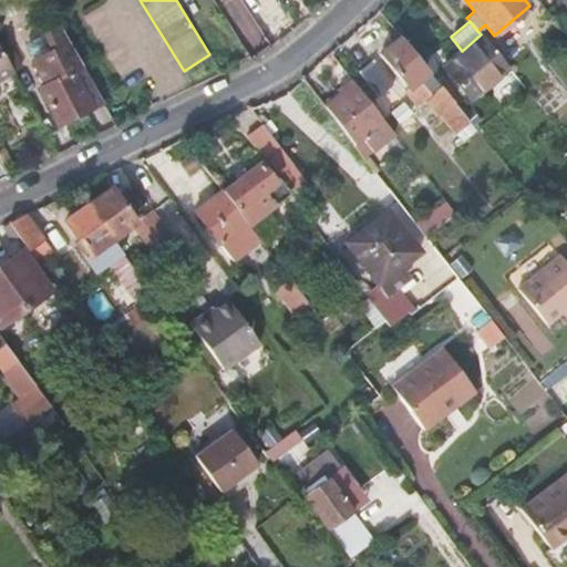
[(82,65),(59,26),(43,33),(51,50),(32,60),(44,84),(40,88),(58,124),(103,102),(102,101),(88,74),(82,65)]
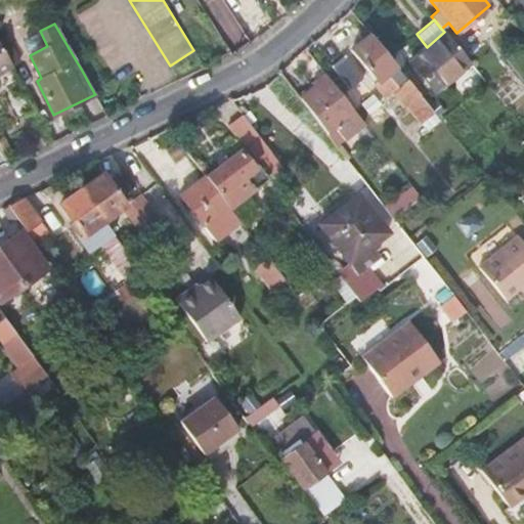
[(422,125),(435,114),(370,34),(366,29),(358,35),(362,40),(351,50),(377,82),(383,77),(394,90),(422,125)]
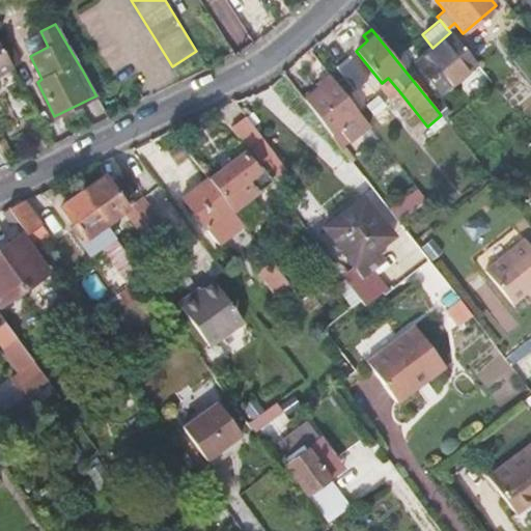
[(440,93),(476,63),(450,32),(432,48),(415,62),(440,93)]
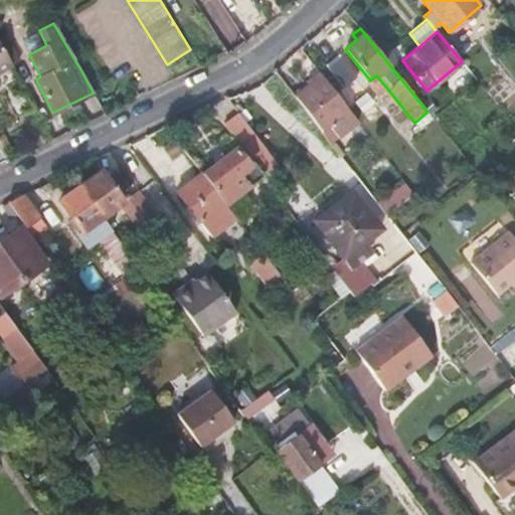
[(0,71),(12,64),(0,41),(0,71)]
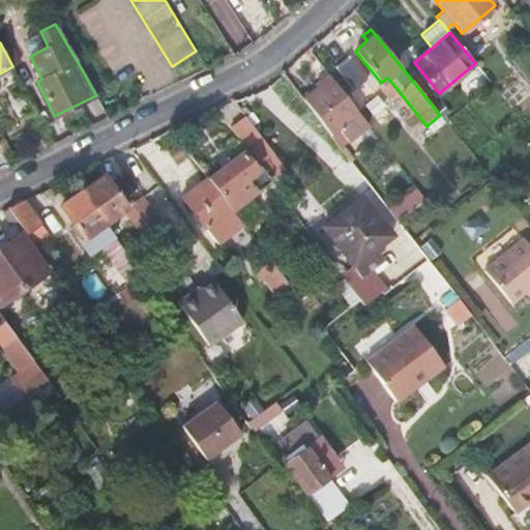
[(349,56),(334,66),(352,90),(366,80),(349,56)]
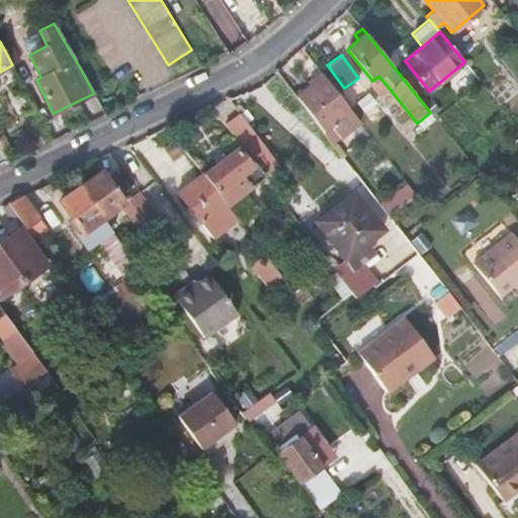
[(372,81),(369,83),(379,96),(390,89),(378,76),(372,81)]
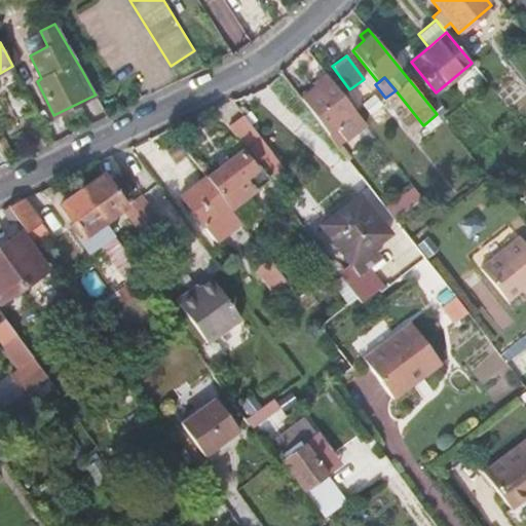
[(301,99),(329,134),(335,128),(345,141),(365,124),(329,78),(301,99)]
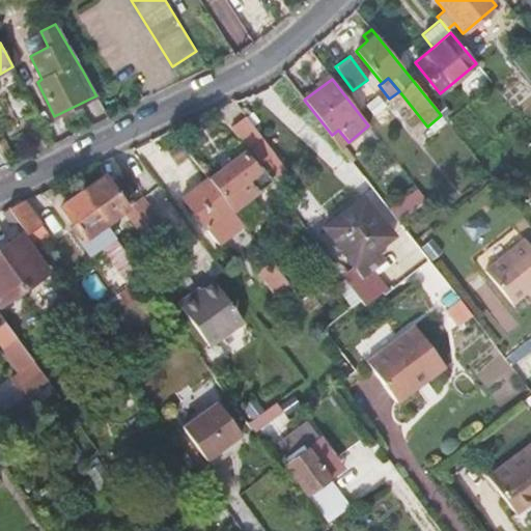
[(17,121),(35,112),(23,88),(4,98),(17,121)]
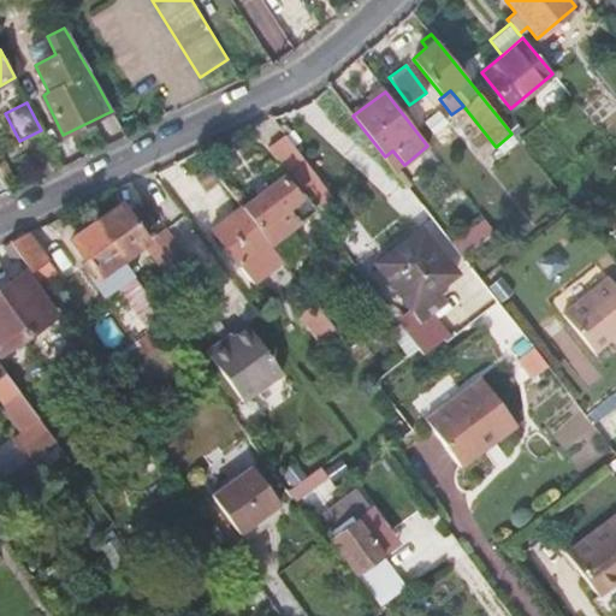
[(317,201),(327,193),(285,136),(268,148),(283,167),(286,167),(297,182),(303,184),(317,201)]
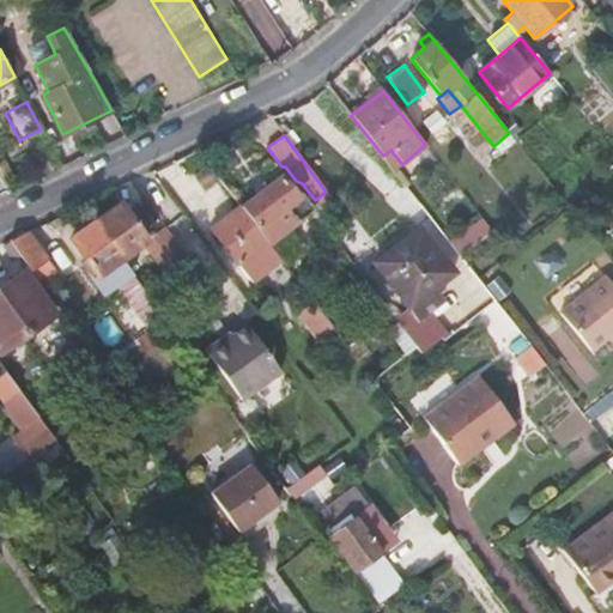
[(241,206),(268,243),(314,208),(302,193),(297,196),(281,176),(241,206)]
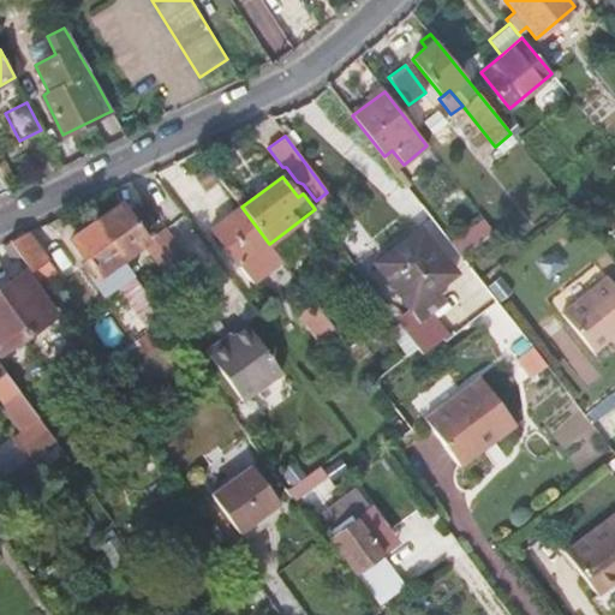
[(139,245),(154,234),(132,204),(124,210),(119,204),(95,222),(121,258),(139,245)]
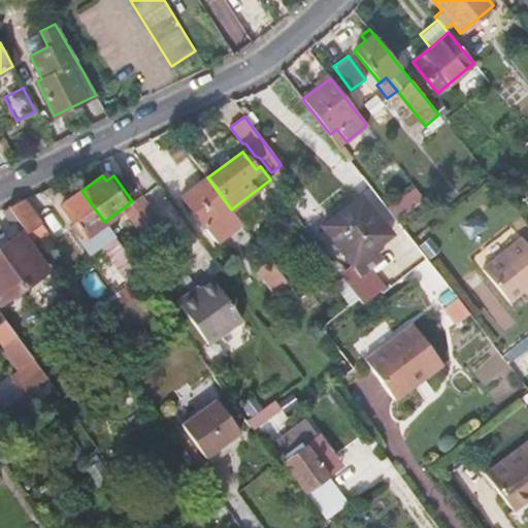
[(218,242),(242,224),(231,209),(207,177),(182,197),(218,242)]
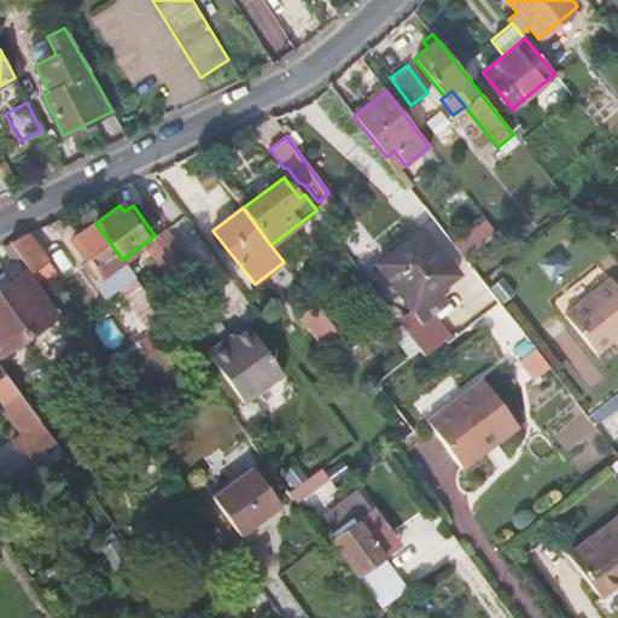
[(118,289),(134,277),(122,260),(95,223),(71,242),(98,278),(93,281),(105,298),(118,289)]
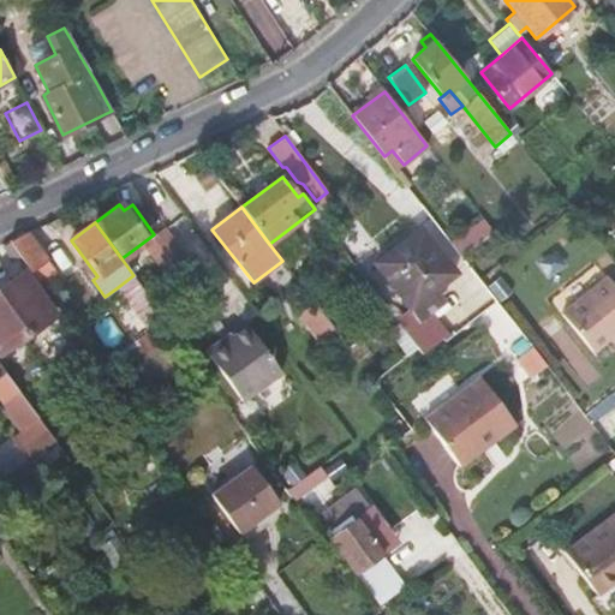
[(165,227),(154,234),(172,258),(183,251),(165,227)]
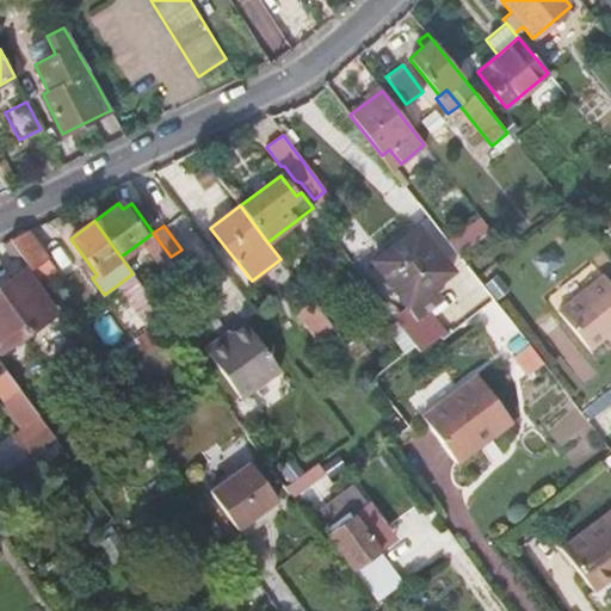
[(418,227),(374,261),(408,306),(432,287),(452,271),(418,227)]
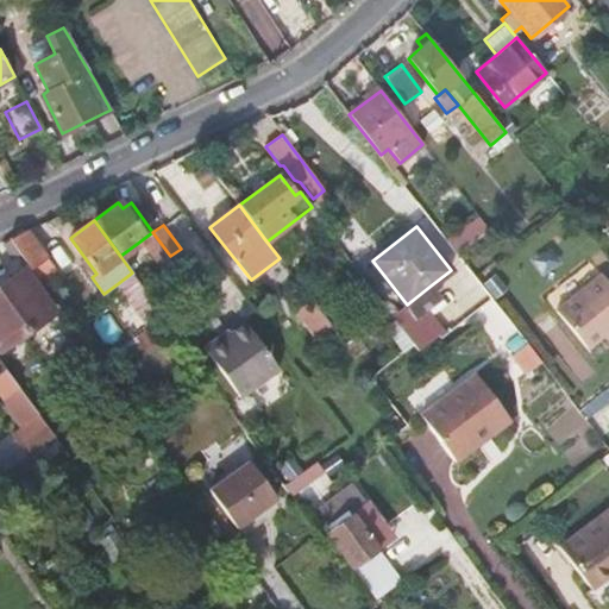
[(58,272),(27,230),(8,238),(42,284),(58,272)]
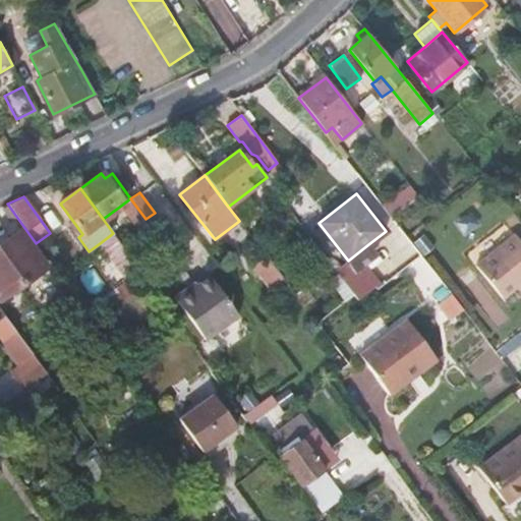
[(130,198),(118,208),(142,241),(164,226),(155,213),(146,219),(130,198)]
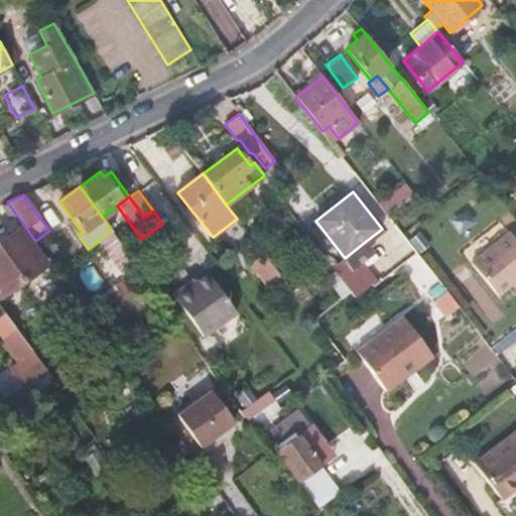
[(20,229),(0,243),(0,295),(45,263),(20,229)]
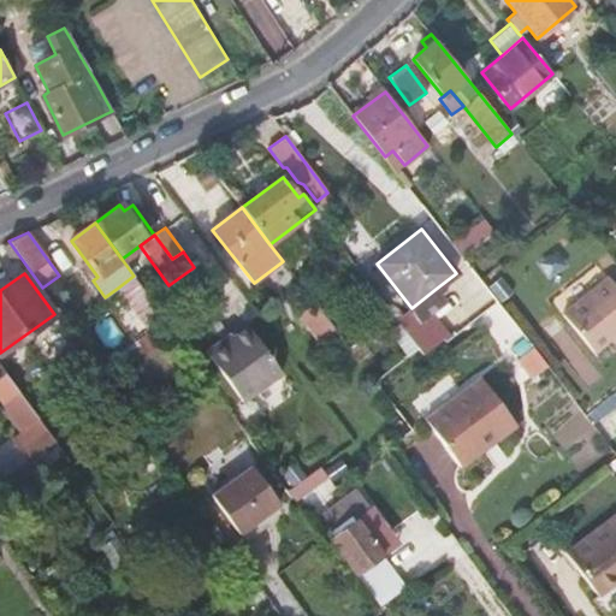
[(134,276),(118,288),(124,295),(140,284),(134,276)]
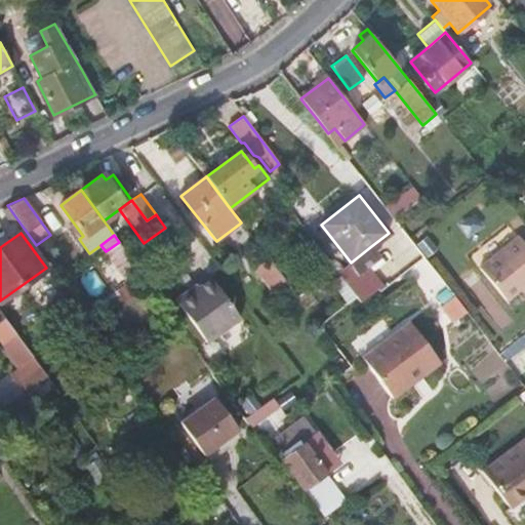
[(524,243),(519,236),(480,268),(506,300),(524,284),(524,243)]
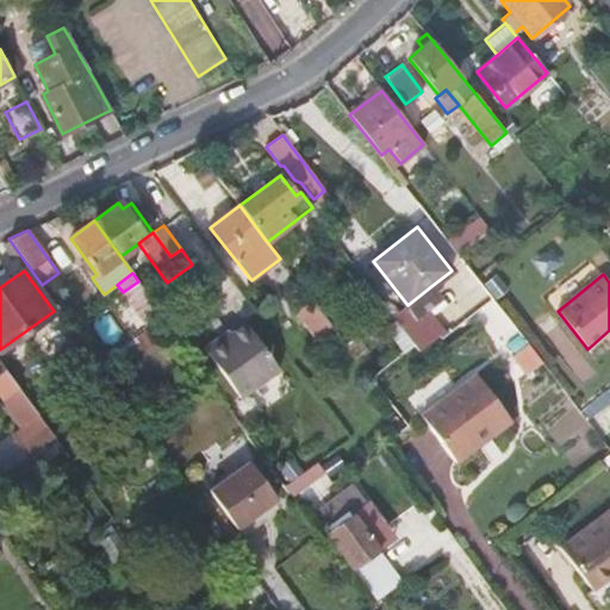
[(149,329),(165,317),(138,281),(123,292),(149,329)]
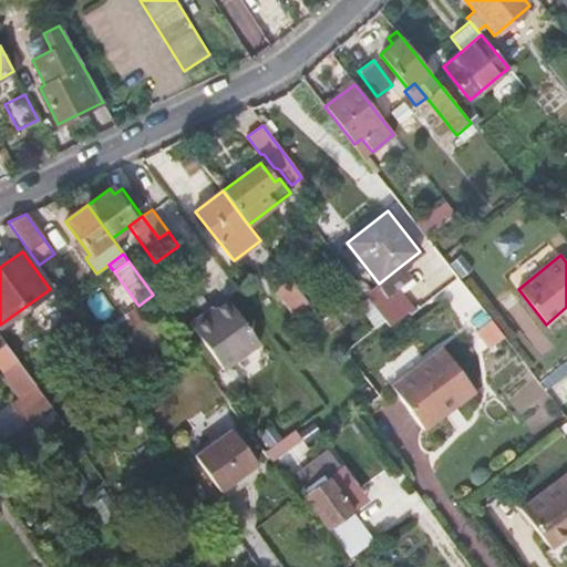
[(409,277),(401,266),(379,284),(387,295),(409,277)]
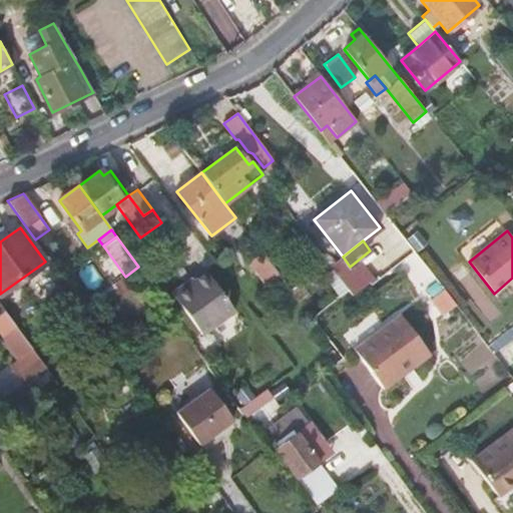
[(284,282),(263,252),(248,263),(272,292),(284,282)]
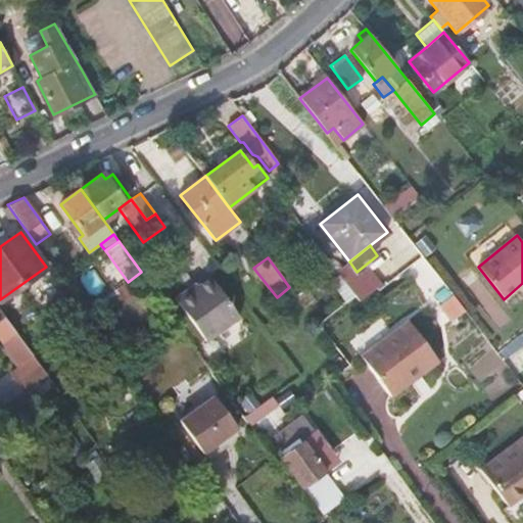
[(349,262),(336,271),(354,295),(368,285),(357,272),(349,262)]
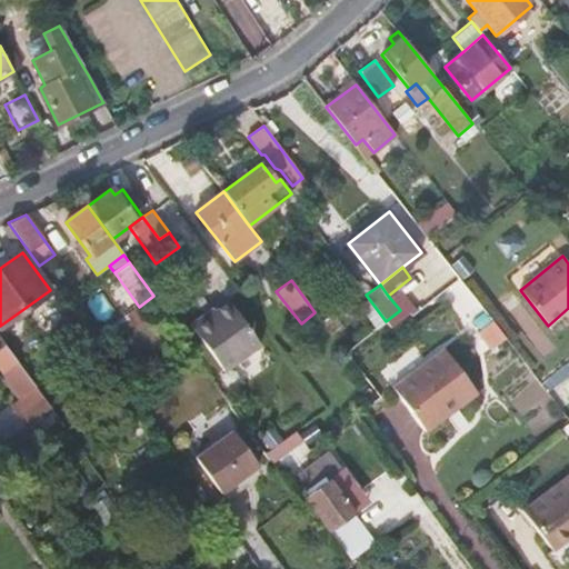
[(225,370),(260,345),(229,301),(192,328),(225,370)]
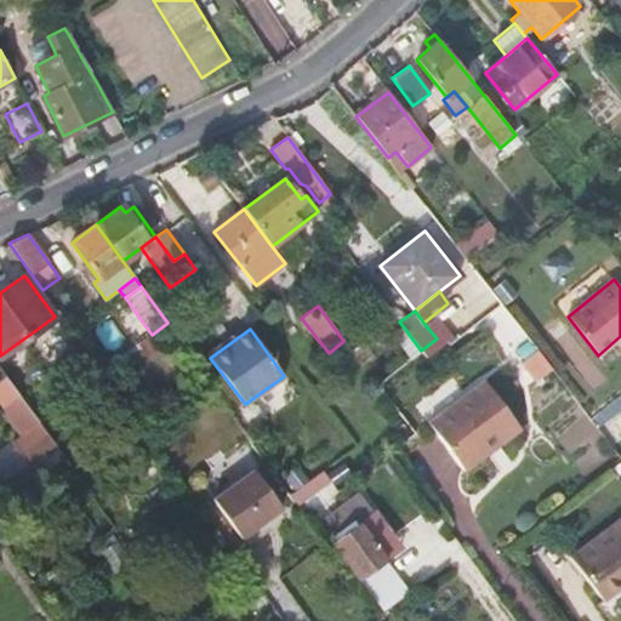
[(437,339),(421,351),(427,358),(448,341),(442,335),(437,339)]
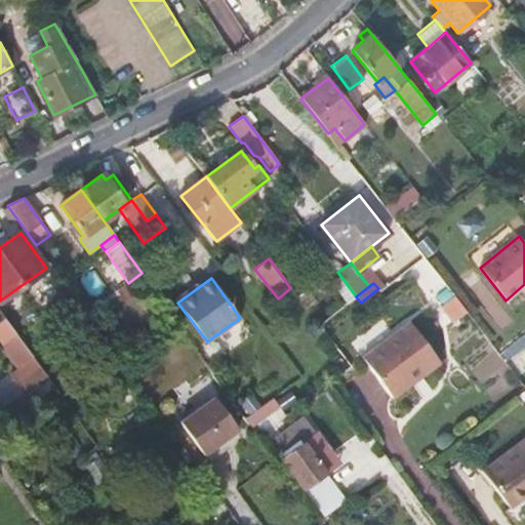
[(28,391),(47,376),(0,311),(0,337),(21,367),(14,371),(28,391)]
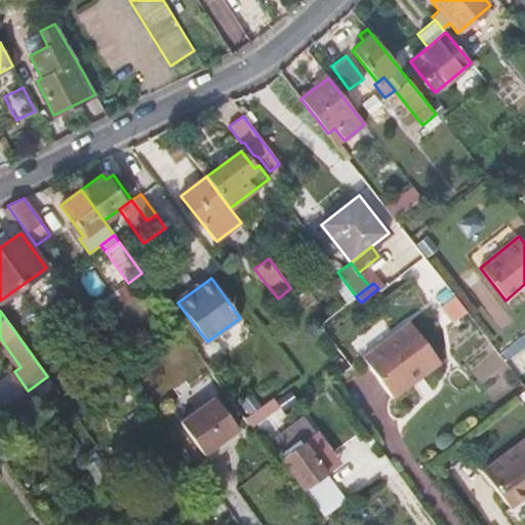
[(409,321),(363,358),(390,392),(397,393),(410,382),(420,373),(439,359),(409,321)]
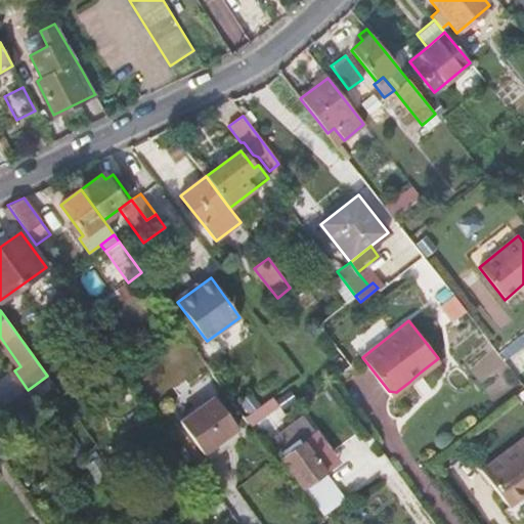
[(252,426),(279,405),(272,396),(245,417),(252,426)]
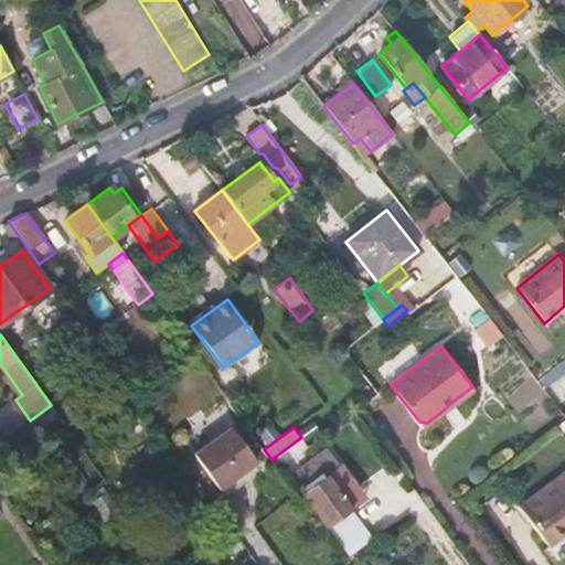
[(194,455),(220,490),(256,464),(231,428),(194,455)]
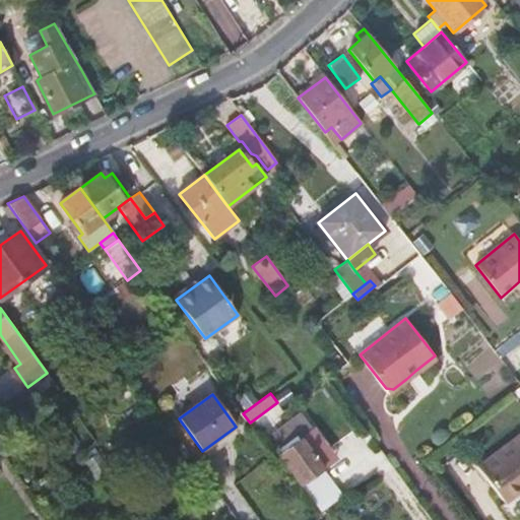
[(266,437),(277,452),(309,428),(298,412),(266,437)]
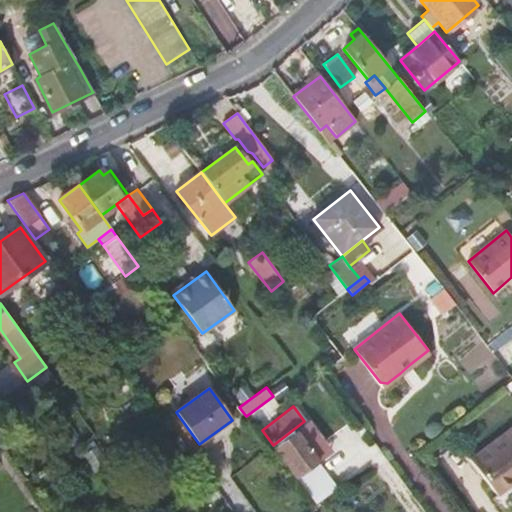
[(308,422),(274,447),(296,476),(324,456),(320,451),(327,447),(308,422)]
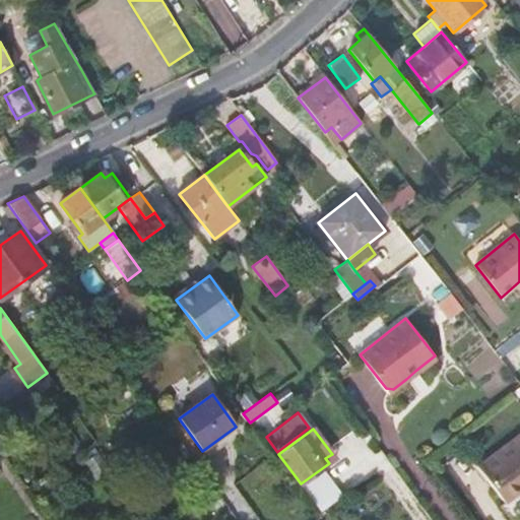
[(519,434),(477,466),(505,503),(519,491),(519,434)]
